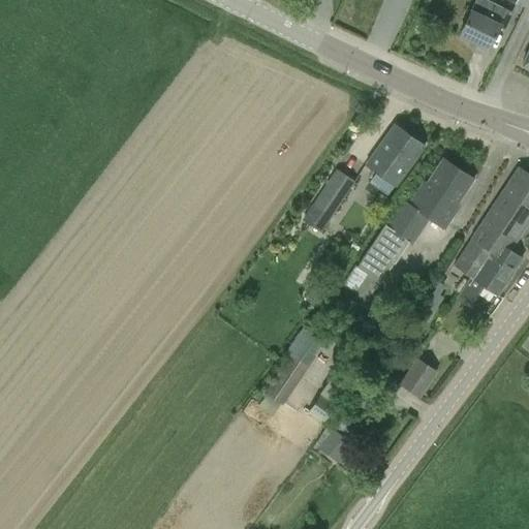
[(488,48),(498,27),(504,30),(512,11),(489,0),(474,0),(459,34),(488,48)]
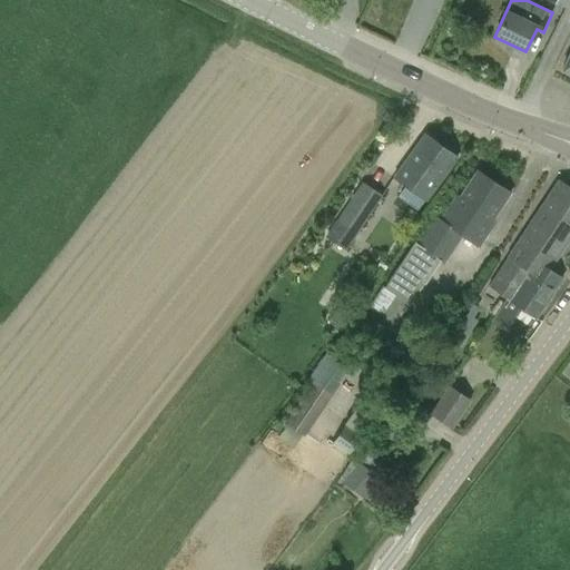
[(424,134),(393,177),(405,185),(396,196),(416,210),(424,199),(426,200),(458,157),(424,134)]
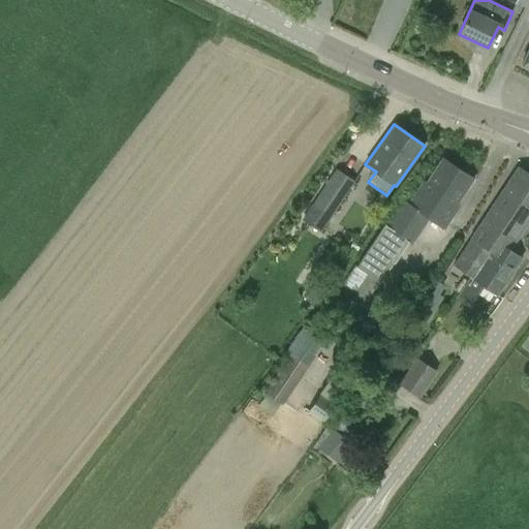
[(384,223),(369,246),(391,260),(394,262),(408,242),(412,244),(429,219),(444,229),(456,212),(460,206),(458,205),(474,180),(442,158),(426,183),(424,181),(407,205),(403,201),(387,224),(384,223)]
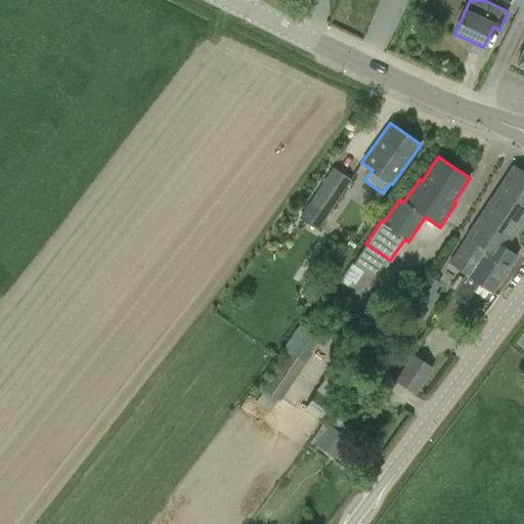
[(352,179),(334,166),(299,217),(318,229),(352,179)]
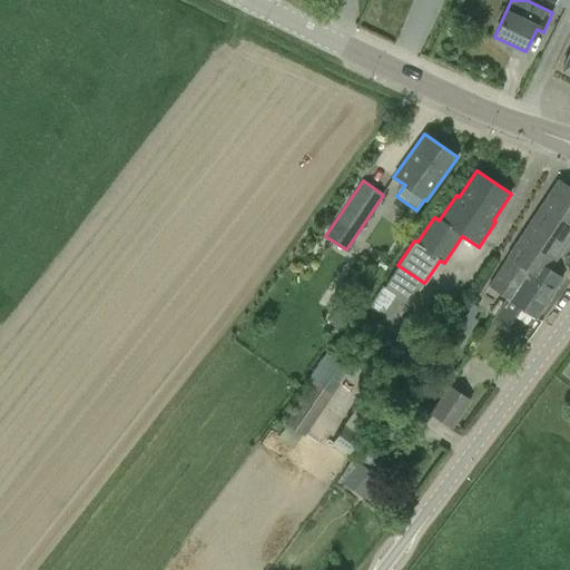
[(503,294),(512,281),(518,285),(530,267),(542,276),(549,267),(550,268),(569,237),(569,188),(558,180),(489,285),(503,294)]
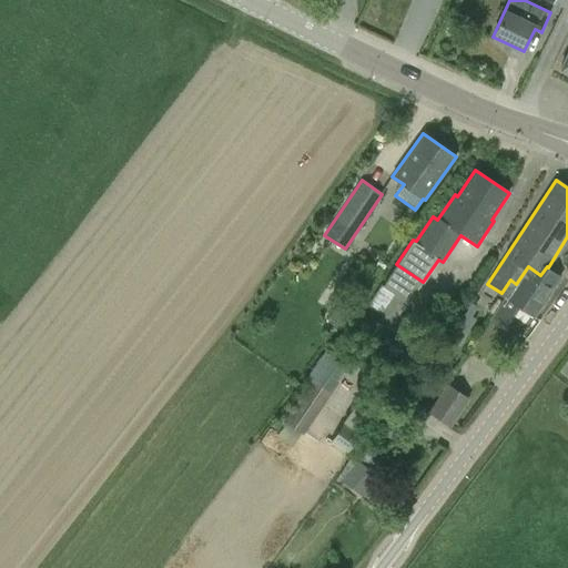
[(489,318),(505,328),(520,305),(534,315),(558,277),(547,270),(548,267),(547,266),(540,275),(528,266),(516,284),(510,280),(501,293),(505,295),(489,318)]
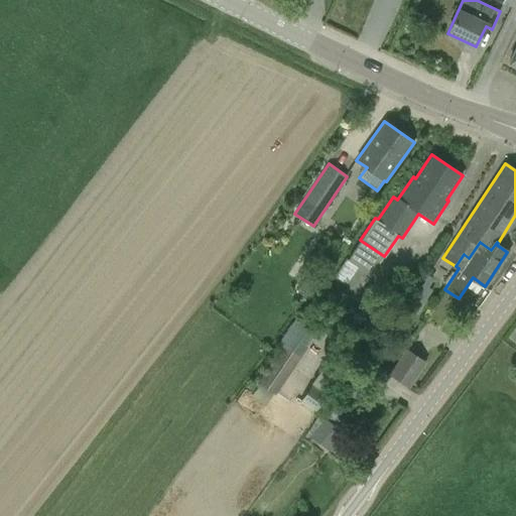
[(333,263),(324,256),(315,266),(324,272),(333,263)]
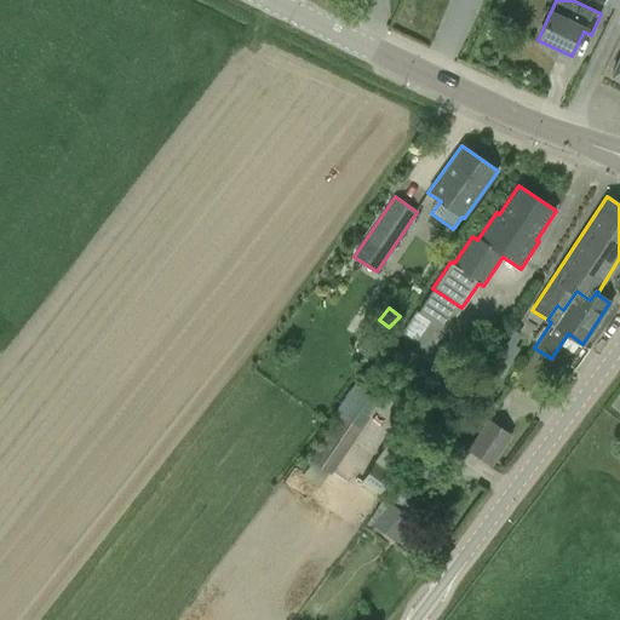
[(438,326),(417,311),(415,310),(402,332),(424,346),(438,326)]
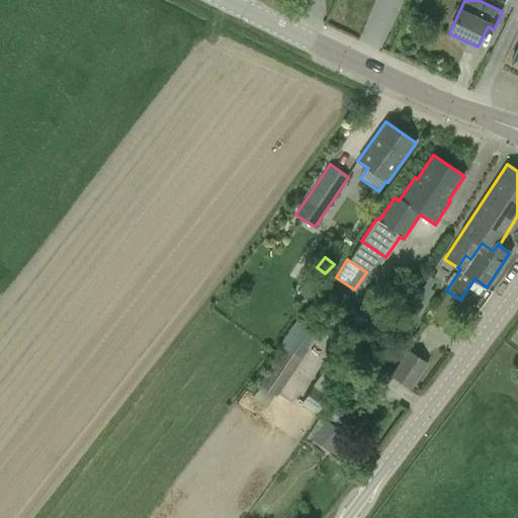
[(428,273),(420,285),(427,290),(435,277),(428,273)]
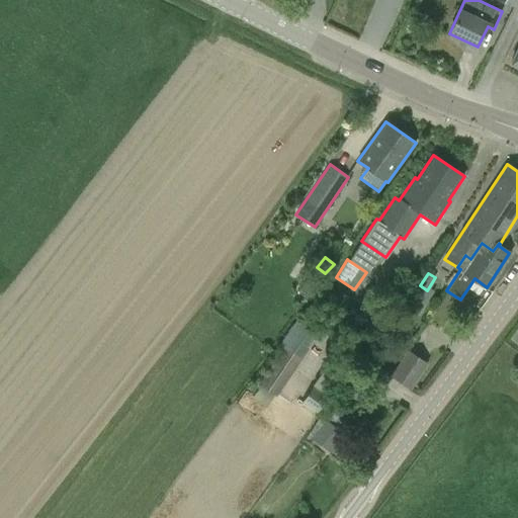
[(303,318),(284,345),(301,357),(320,330),(303,318)]
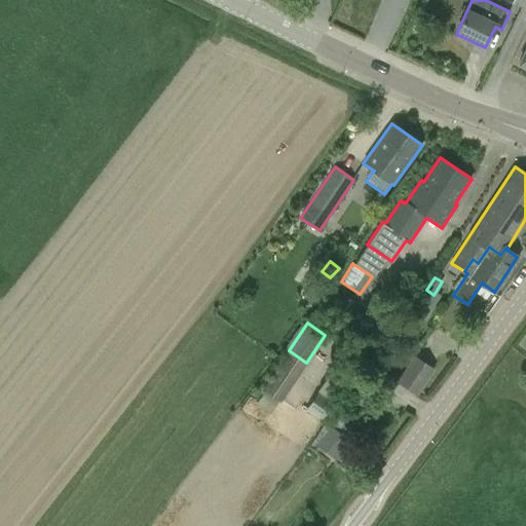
[(263,390),(280,402),(306,363),(289,350),(263,390)]
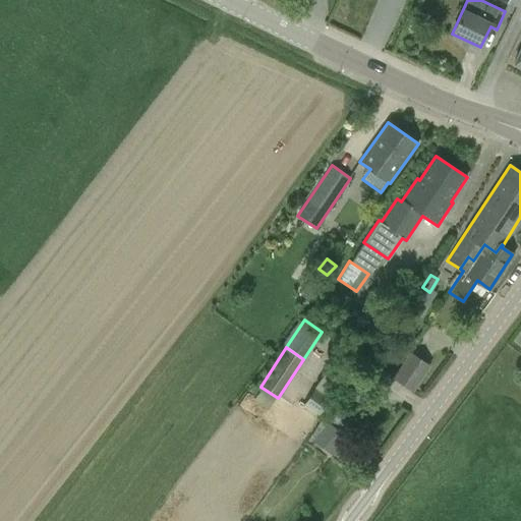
[(412,389),(429,363),(411,351),(394,377),(412,389)]
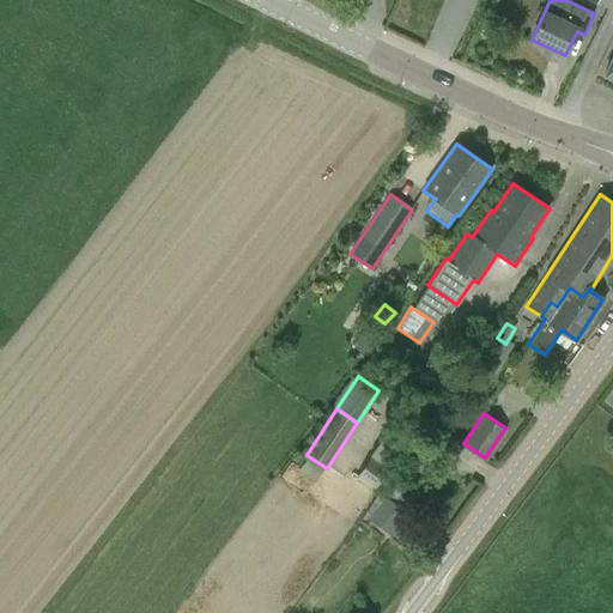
[(370,457),(354,478),(372,492),(388,472),(370,457)]
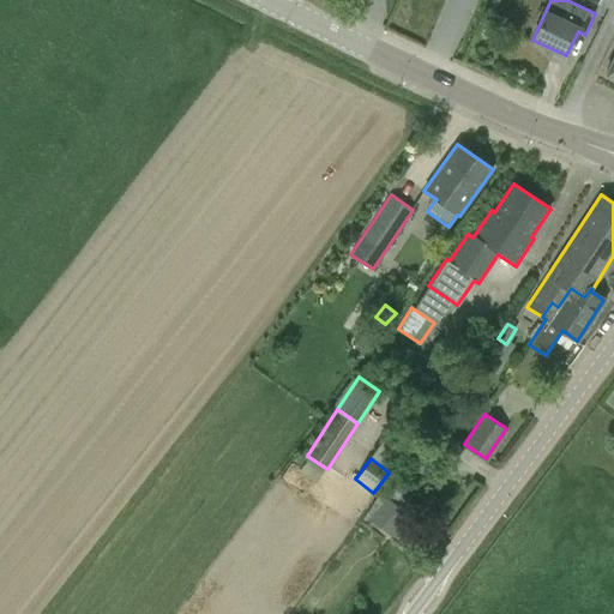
[(369,519),(393,536),(409,515),(404,511),(387,499),(386,498),(369,519)]
